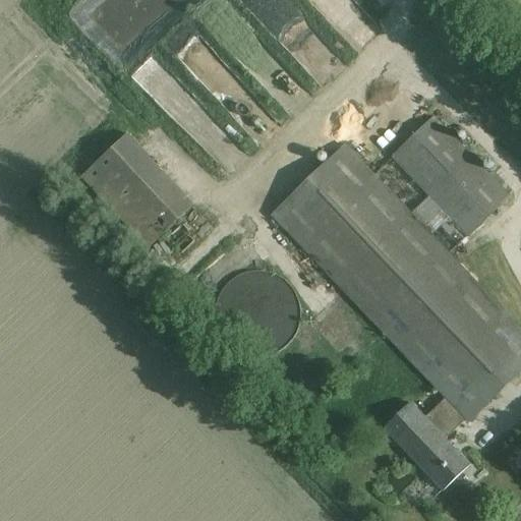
[(224,0),(199,0),(190,8),(232,52),(253,32),(224,0)]
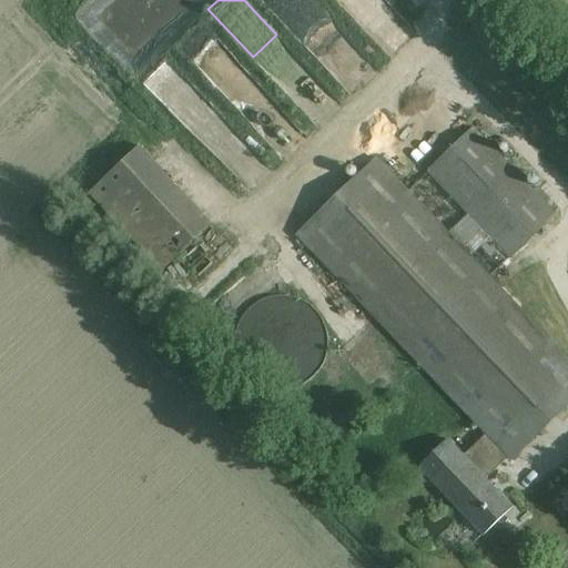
[(283,0),(274,9),(303,40),(320,24),(324,29),(334,20),(315,0),(283,0)]
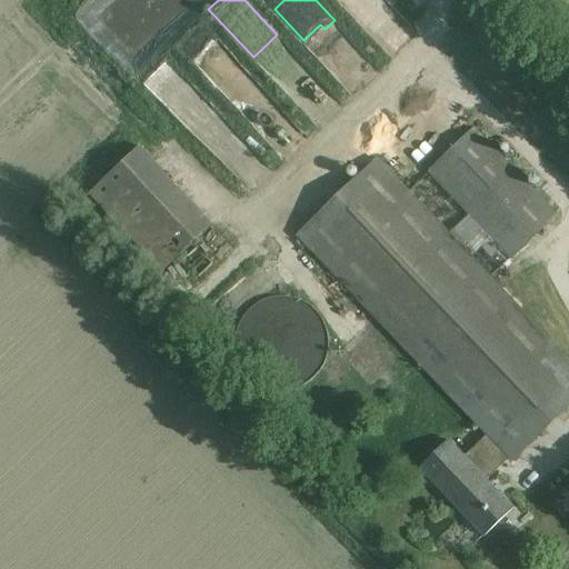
[(173,111),(193,93),(159,57),(139,76),(173,111)]
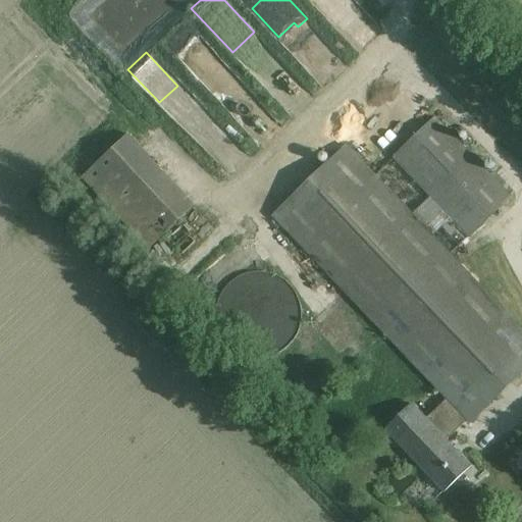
[(279,79),(290,71),(277,53),(267,60),(279,79)]
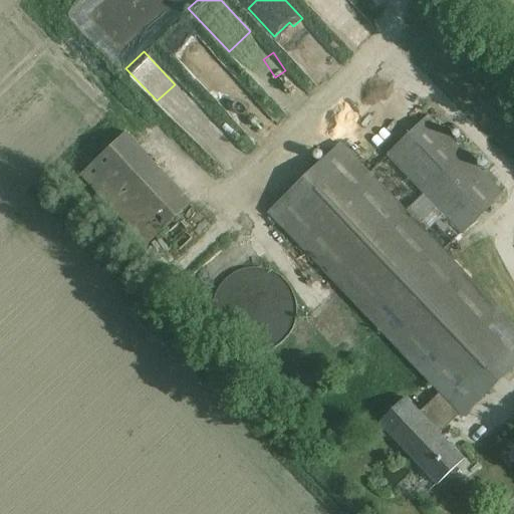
[(440,394),(460,415),(462,417),(513,366),(513,326),(425,233),(443,215),(461,234),(503,195),(429,116),(388,156),(425,194),(406,212),(341,145),(269,214),(440,394)]
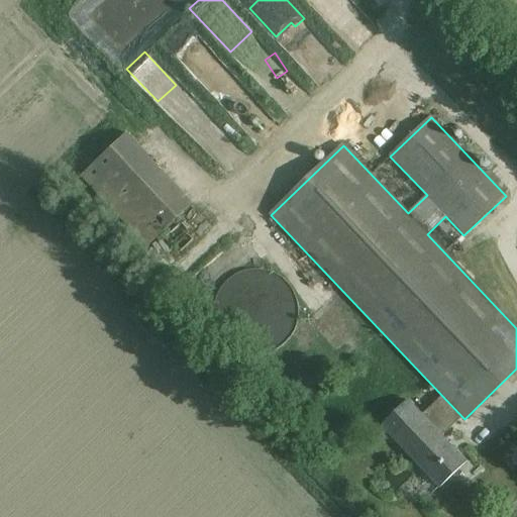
[(201,225),(191,244),(201,250),(212,230),(201,225)]
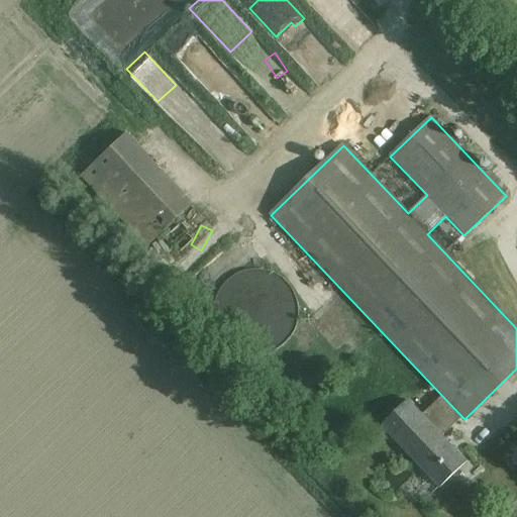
[(141,246),(148,256),(168,244),(161,233),(141,246)]
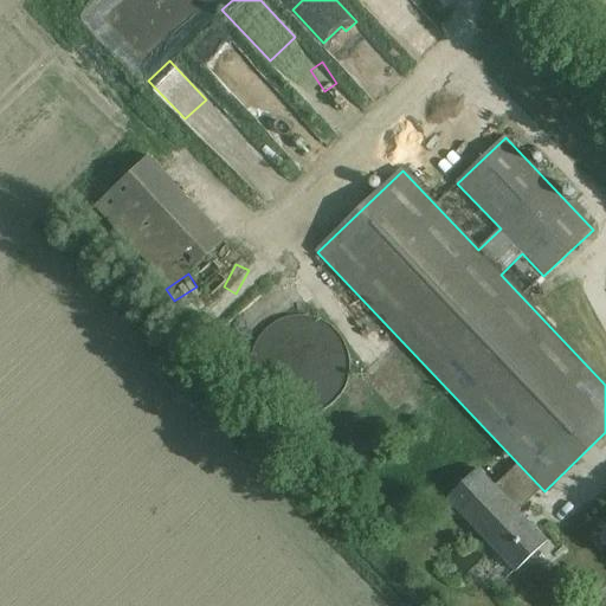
[(349,369),(349,365),(349,360),(348,355),(347,350),(346,346),(343,341),(340,337),(337,333),(334,329),(330,327),(326,323),(321,322),(316,320),(311,318),(307,317),(302,317),(297,317),(292,318),(288,320),(283,322),(278,323),(275,327),(270,329),(266,333),(264,337),(260,341),(259,346),(257,350),(256,355),(255,360),(255,365),(255,369),(256,374),(257,379),(259,384),(260,388),(264,393),(266,397),(270,400),(275,404),(278,406),(283,408),(288,410),(292,411),(297,412),(302,412),(307,412),(311,411),(316,410),(321,408),(326,406),(330,403),(334,400),(337,397),(340,393),(343,388),(346,384),(347,380),(348,374),(349,369)]
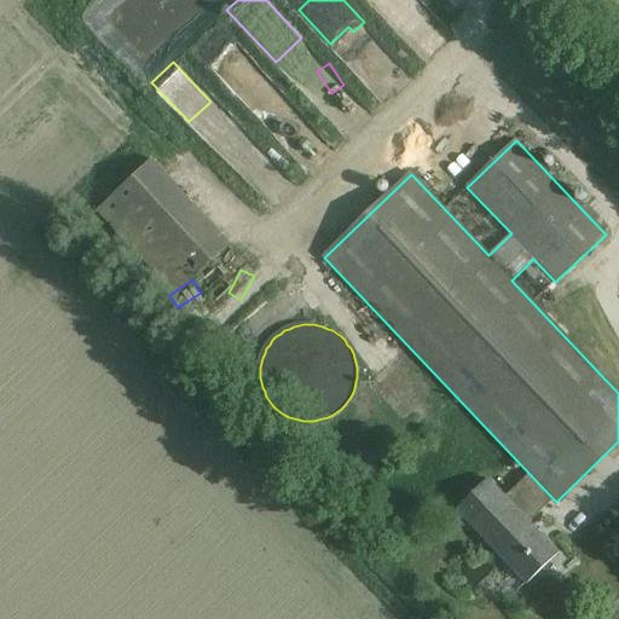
[(507,453),(491,464),(502,479),(516,468),(507,453)]
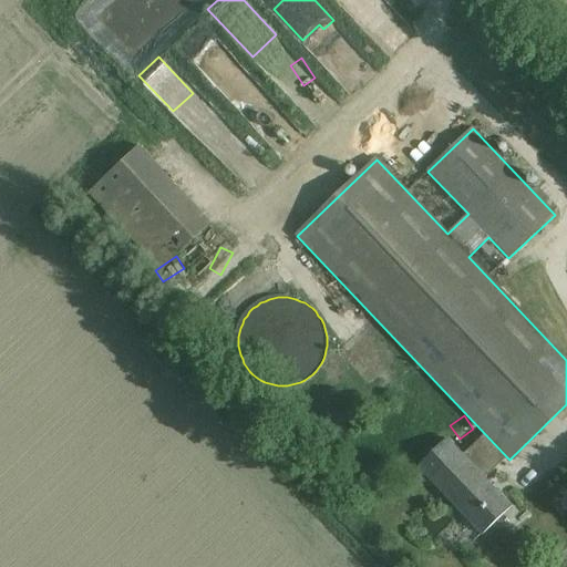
[(482,481),(507,457),(485,434),(462,455),(447,440),(418,467),(482,535),(512,506),(492,485),(488,488),(482,481)]
